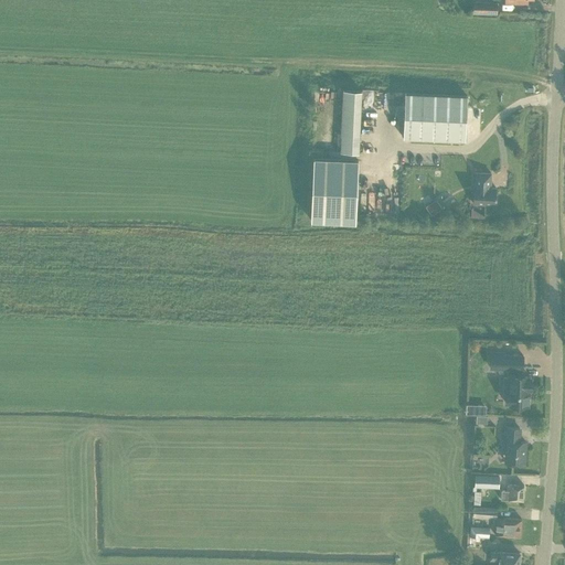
[(473,13),(497,14),(498,2),(473,1),(473,13)]
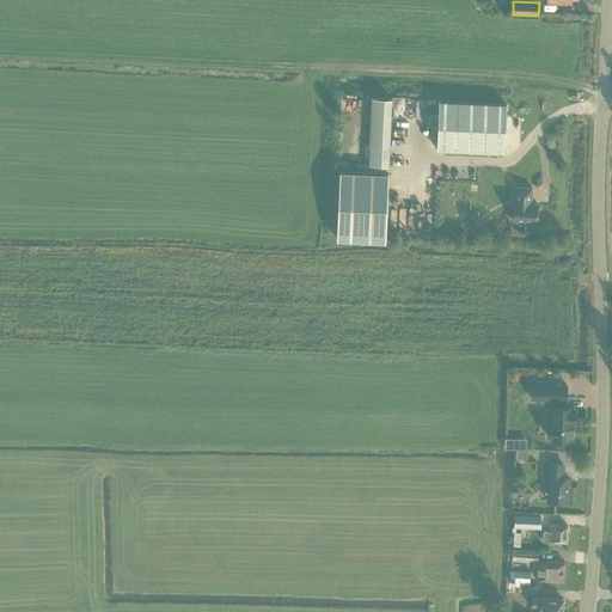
[(368,165),(389,166),(391,98),(372,98),(368,165)]
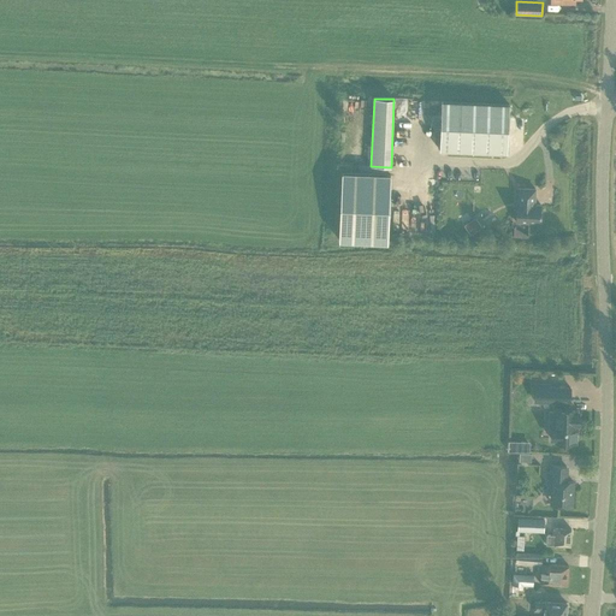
[(442,101),(439,150),(507,153),(509,105),(442,101)]
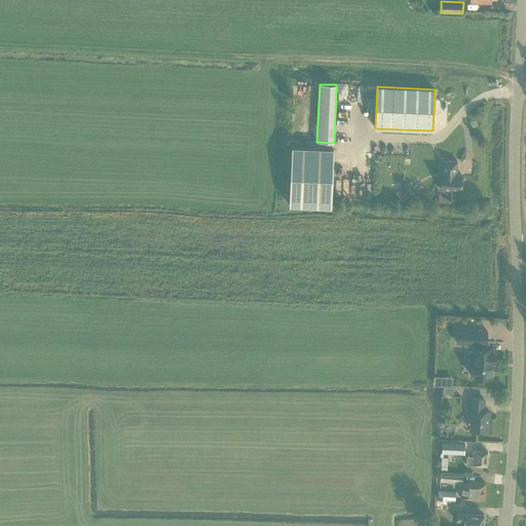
[(330,207),(333,149),(292,148),(289,204),(330,207)]
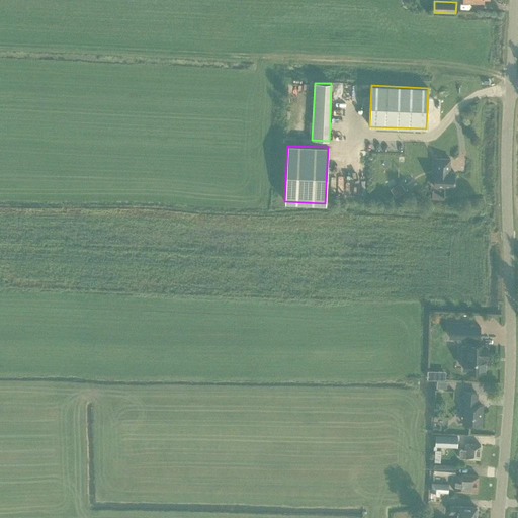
[(450,159),(436,158),(435,171),(434,171),(434,186),(454,187),(454,172),(449,172),(450,159)]
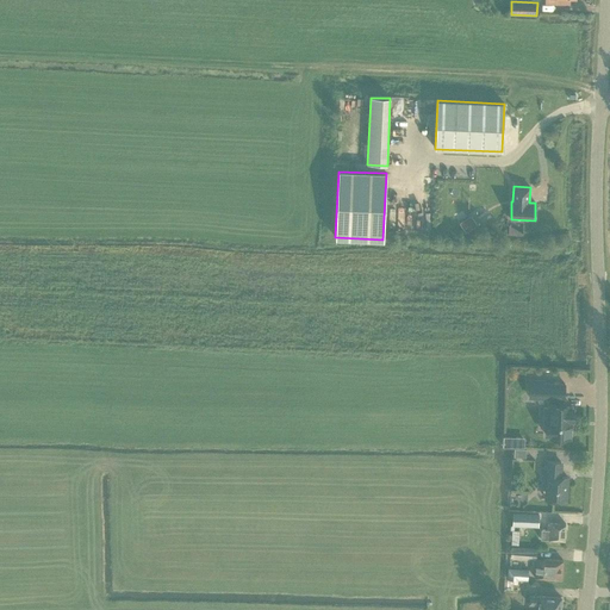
[(456,218),(464,229),(475,222),(468,210),(456,218)]
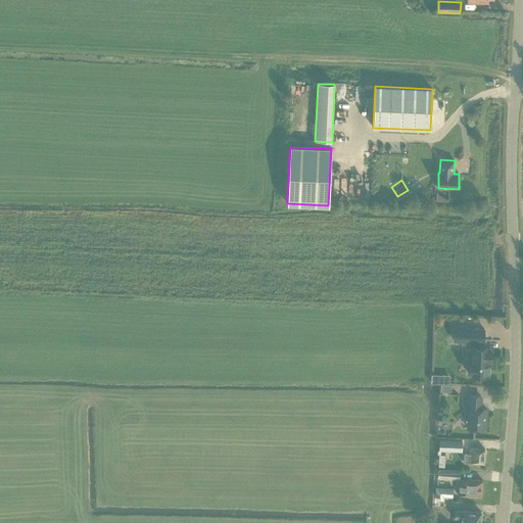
[(342,195),(351,195),(352,182),(343,181),(342,195)]
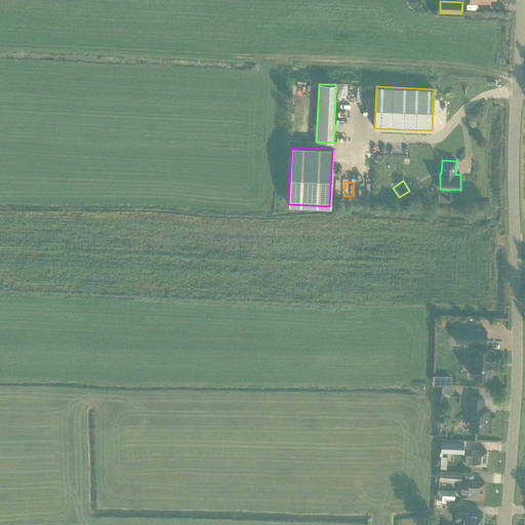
[(468,327),(456,327),(455,342),(472,344),(472,349),(468,349),(468,365),(471,365),(470,374),(473,374),(473,376),(490,376),(491,362),(493,362),(493,352),(491,352),(491,350),(484,350),(485,344),(486,330),(468,329),(468,327)]
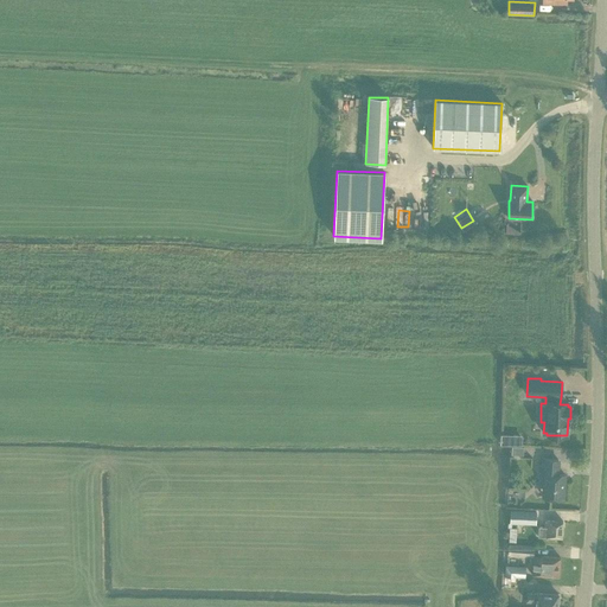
[(540,496),(540,497),(563,498),(563,497),(564,494),(566,490),(563,487),(564,474),(557,474),(558,460),(542,459),(541,472),(543,472),(541,496),(540,496)]
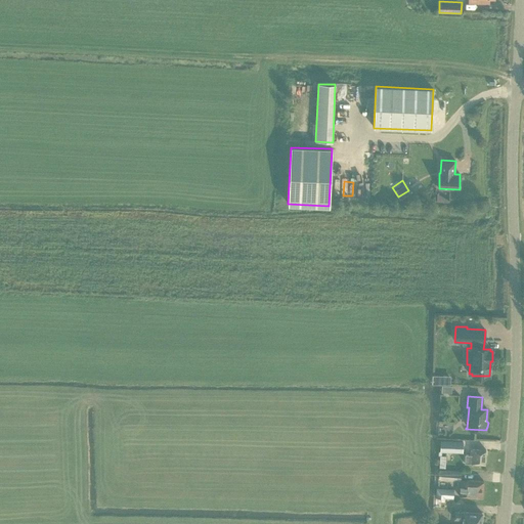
[(439,468),(446,468),(446,455),(441,455),(441,452),(463,453),(464,442),(441,441),(441,451),(439,451),(438,455),(440,455),(439,468)]
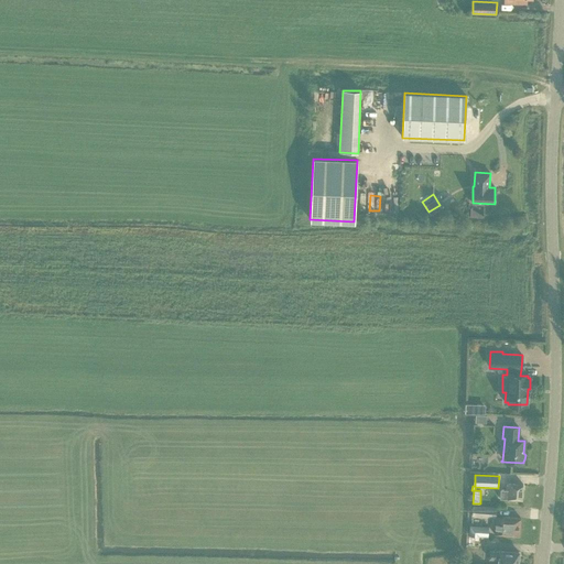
[(522,500),(523,485),(506,484),(506,490),(500,490),(500,499),(507,499),(522,500)]
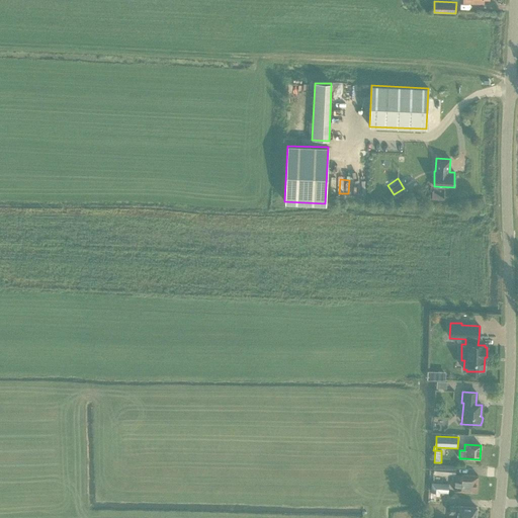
[(454,480),(454,482),(453,492),(460,492),(477,493),(478,477),(462,476),(462,477),(455,477),(455,466),(434,465),(433,475),(451,476),(451,478),(454,480)]
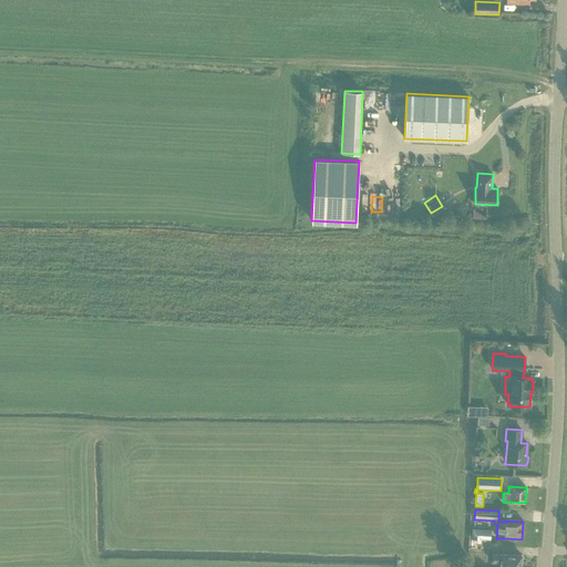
[(472,527),(471,543),(471,548),(482,549),(482,539),(491,539),(492,528),(472,527)]
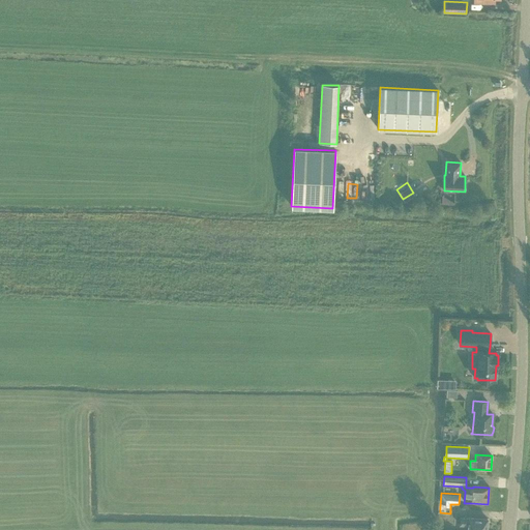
[(486,529),(488,520),(468,518),(468,519),(460,518),(459,526),(467,526),(466,529),(486,529)]
